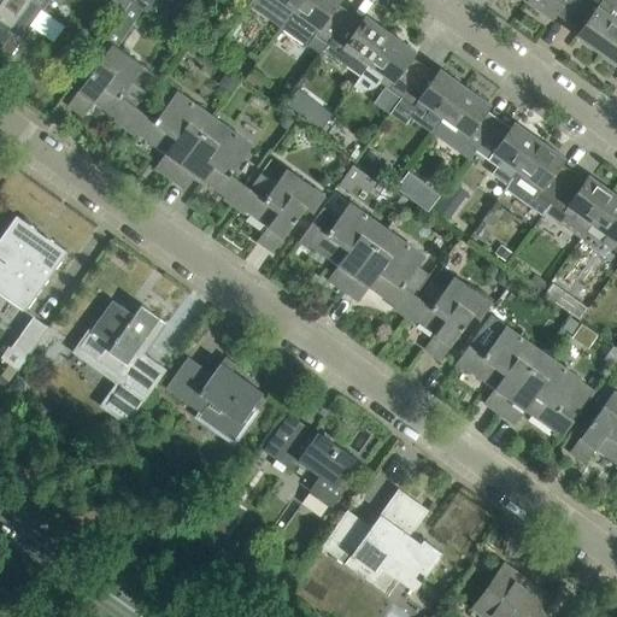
[(41,9),(30,0),(0,0),(0,68),(1,69),(21,41),(19,40),(41,9)]
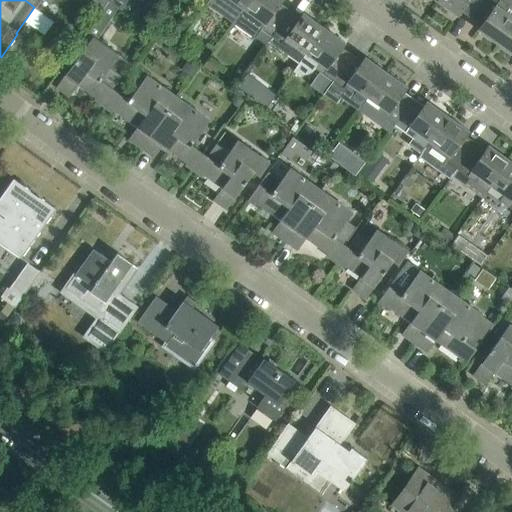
[(41,0),(25,0),(34,7),(36,8),(41,0)]
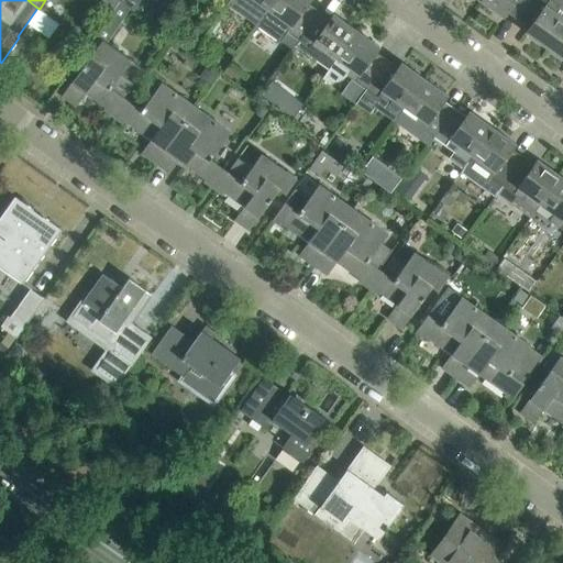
[(256,26),(275,0),(230,0),(227,4),(256,26)]
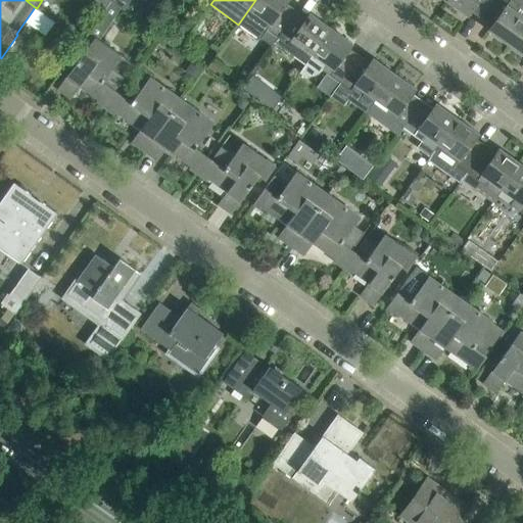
[(287,0),(255,0),(238,25),(260,40),(260,39),(271,46),(274,42),(293,14),(283,7),(287,0)]
